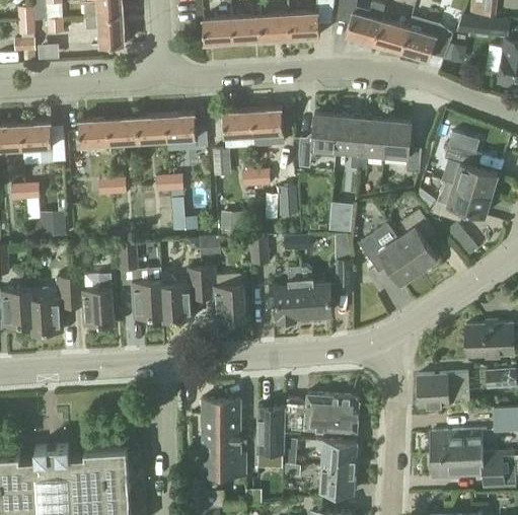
[(122,17),(120,0),(95,0),(96,3),(83,4),(84,19),(96,19),(122,17)]
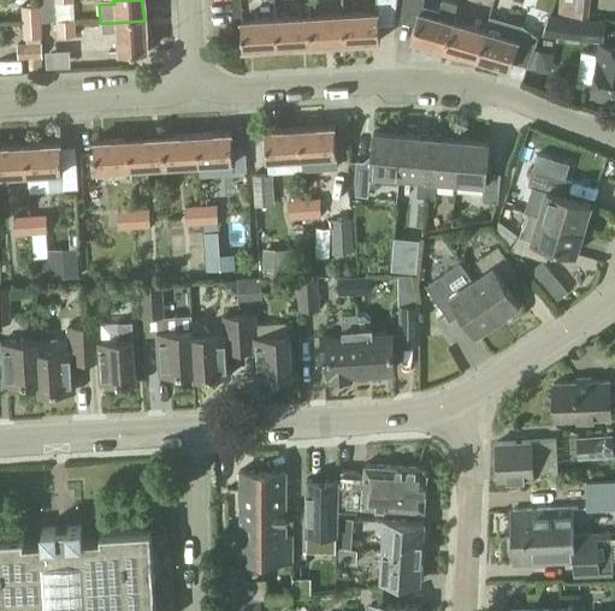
[(401,0),(398,27),(412,30),(407,46),(441,55),(449,28),(455,9),(441,5),(438,16),(421,11),(423,0),(401,0)]
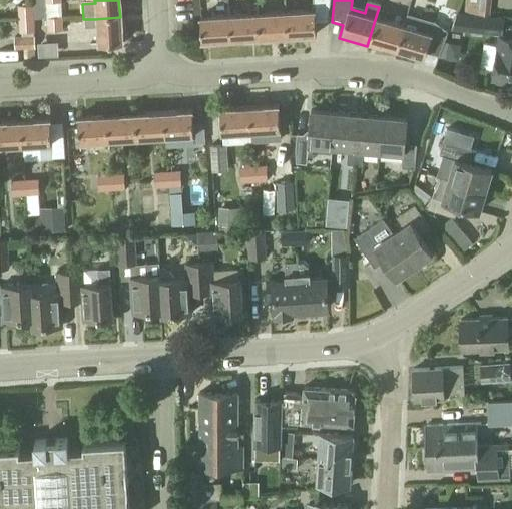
[(17,22),(31,21),(30,8),(17,9),(17,22)]
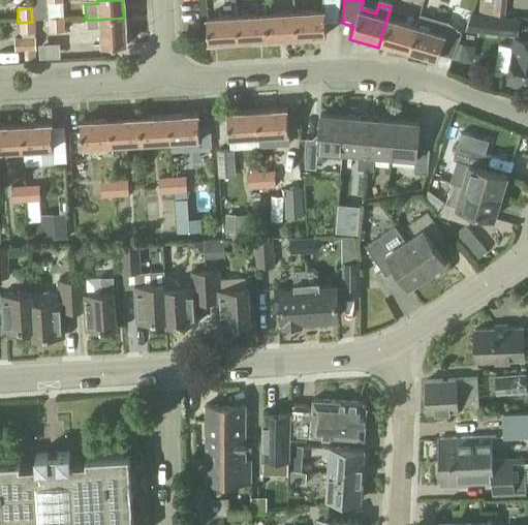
[(322,14),(292,17),(294,42),(323,40),(322,14)]
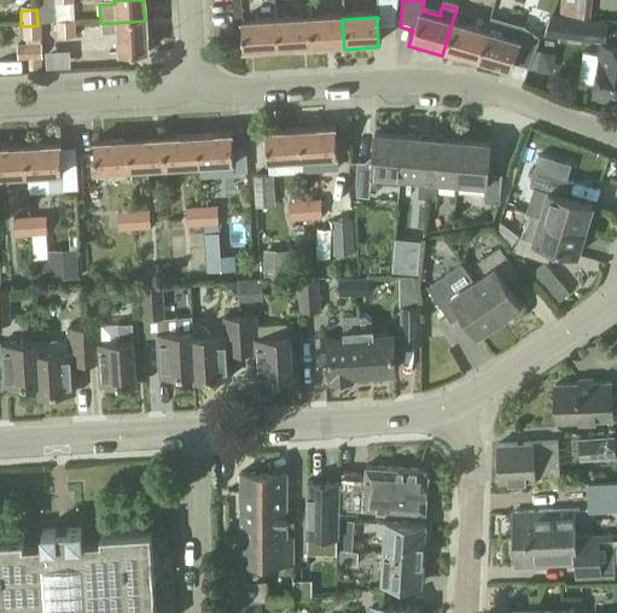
[(342,19),(308,22),(309,52),(344,50),(342,19)]
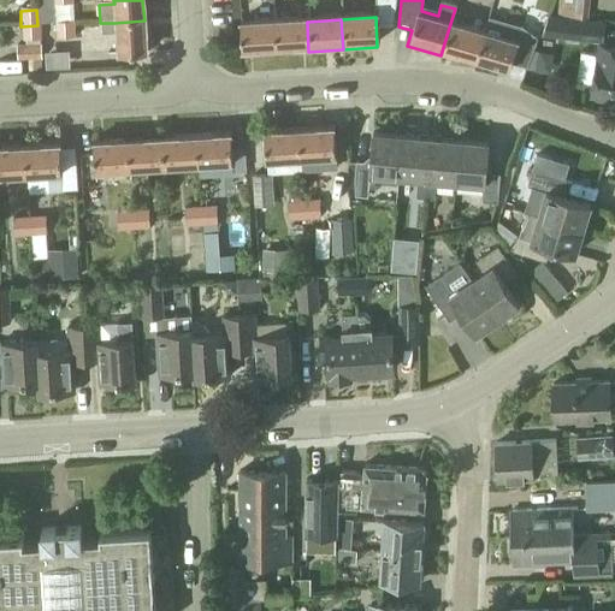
[(145,21),(114,23),(117,57),(131,55),(131,58),(145,58),(145,55),(146,55),(145,21)]
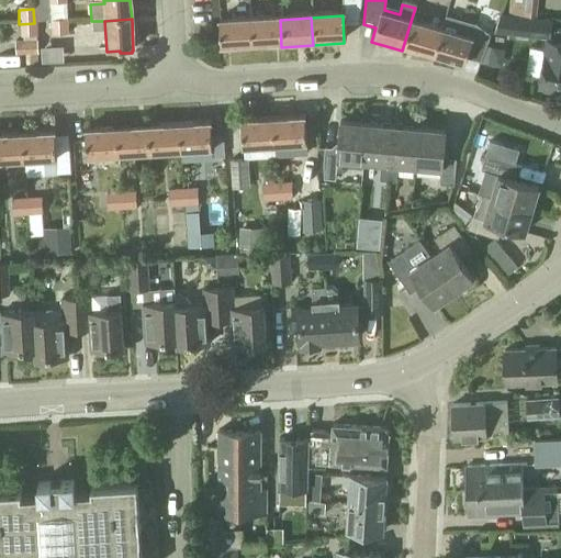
[(280,20),(248,21),(250,48),(281,47),(280,20)]
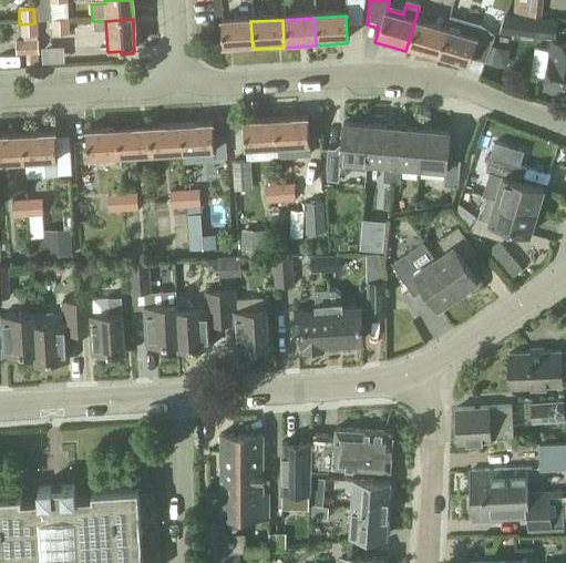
[(504,20),(496,38),(553,43),(555,24),(504,20)]
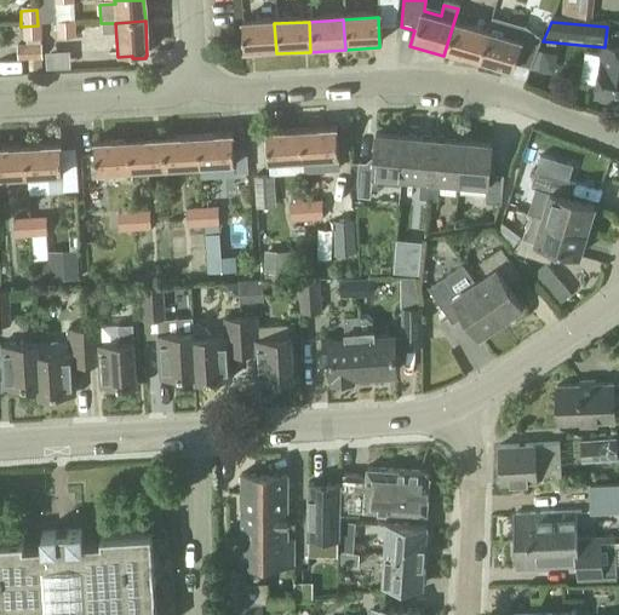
[(241,26),(240,26),(241,56),(276,53),(274,23),(241,26)]
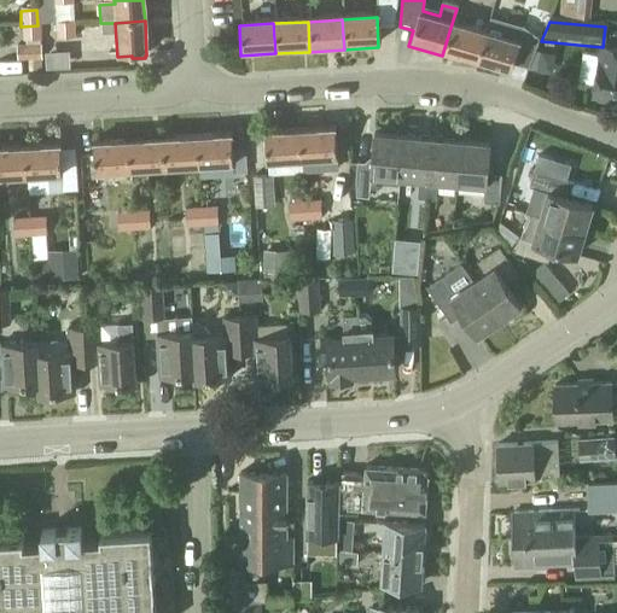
[(27,42),(39,42),(38,25),(21,27),(22,44),(27,42)]
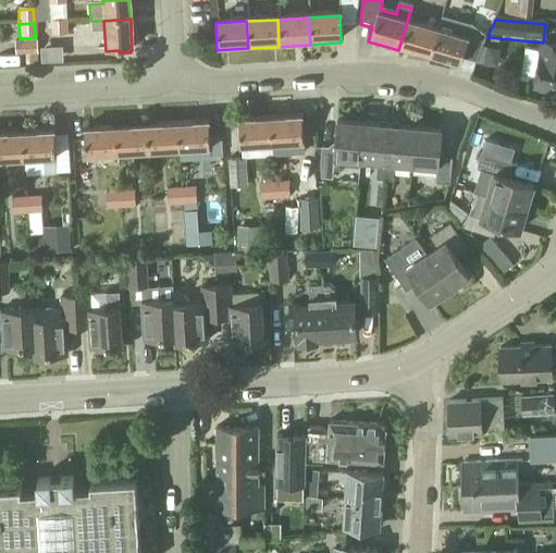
[(65,23),(49,23),(50,38),(66,38),(65,23)]
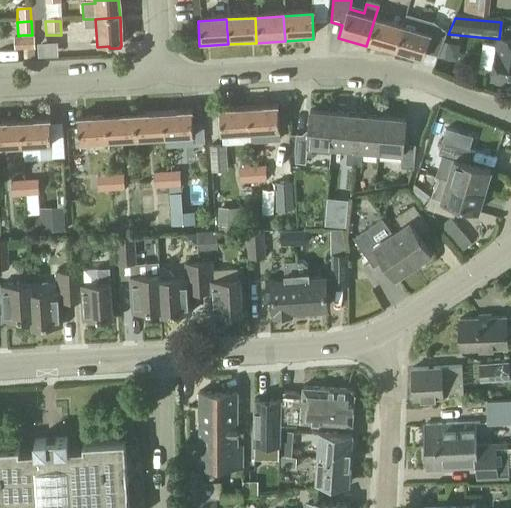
[(373,23),(366,46),(393,53),(400,30),(373,23)]
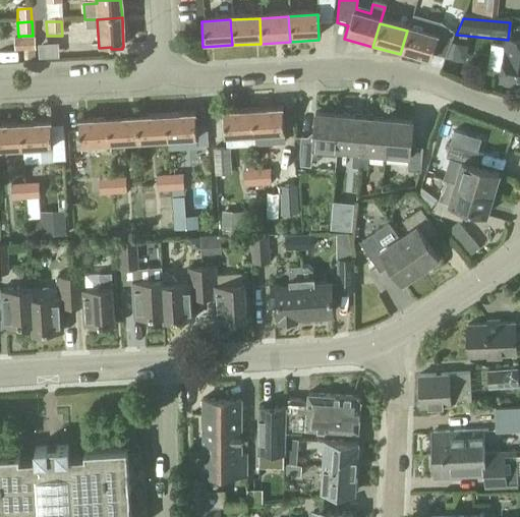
[(407,31),(400,54),(428,62),(436,39),(407,31)]
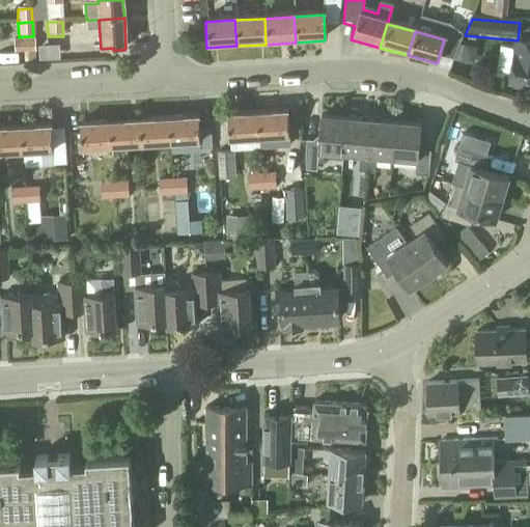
[(34,54),(33,42),(14,43),(15,55),(23,55),(34,54)]
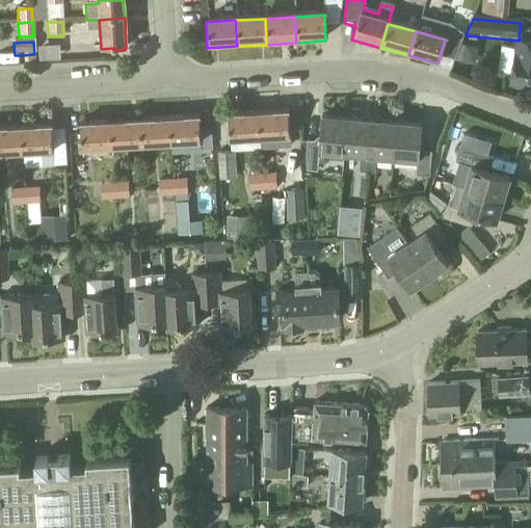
[(509,88),(530,91),(530,47),(516,45),(509,88)]
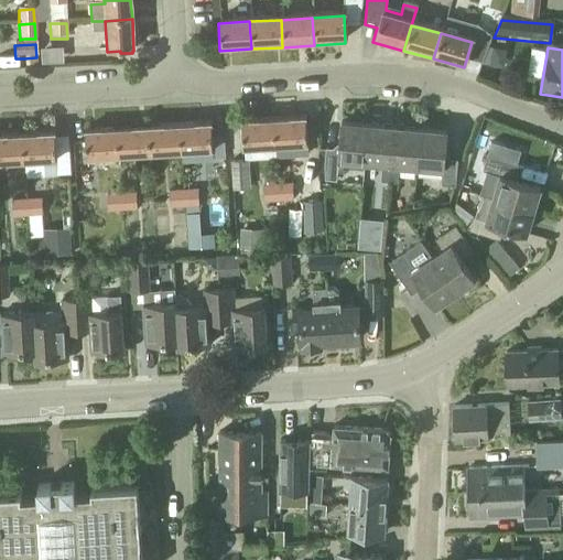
[(272,122),(274,150),(291,149),(292,161),(305,160),(303,120),(272,122)]
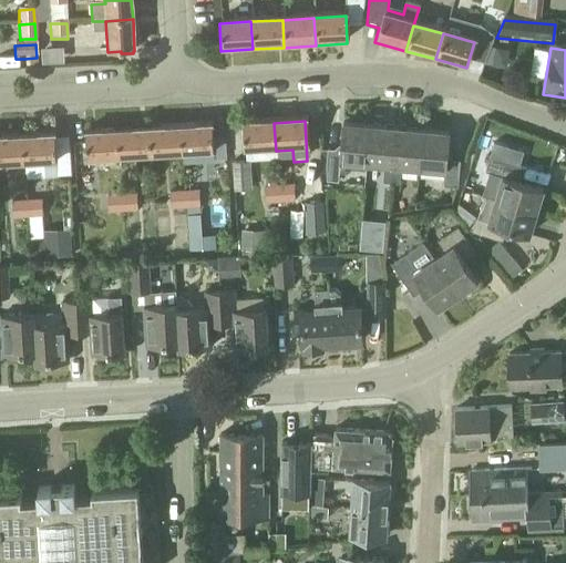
[(244,152),(276,151),(274,123),(243,124),(244,152)]
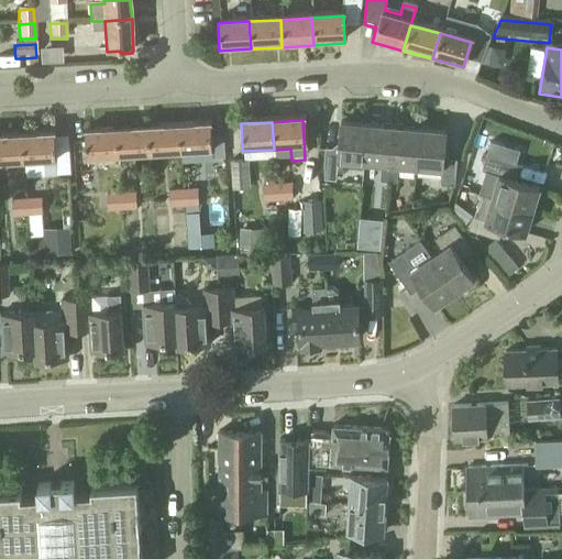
[(209,125),(178,127),(179,154),(211,153),(210,140),(209,125)]
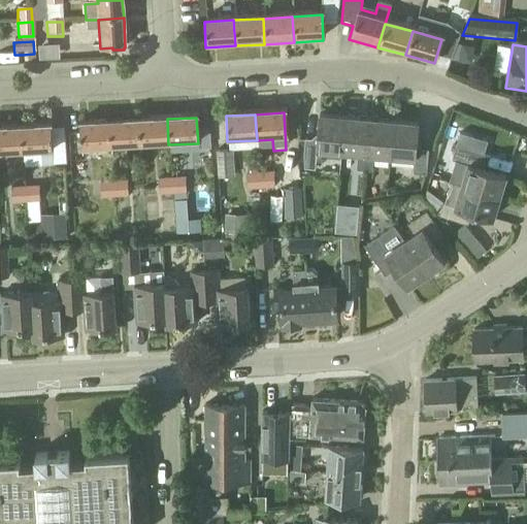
[(340,155),(343,120),(319,118),(317,142),(303,141),(302,158),(303,172),(315,173),(316,165),(323,165),(327,161),(328,154),(340,155)]
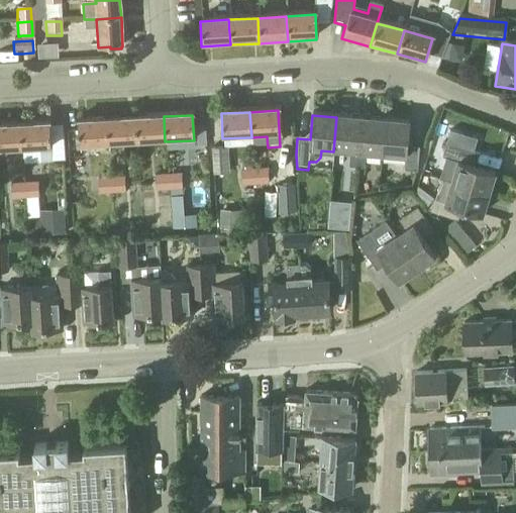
[(164,116),(134,118),(136,143),(165,141),(164,116)]
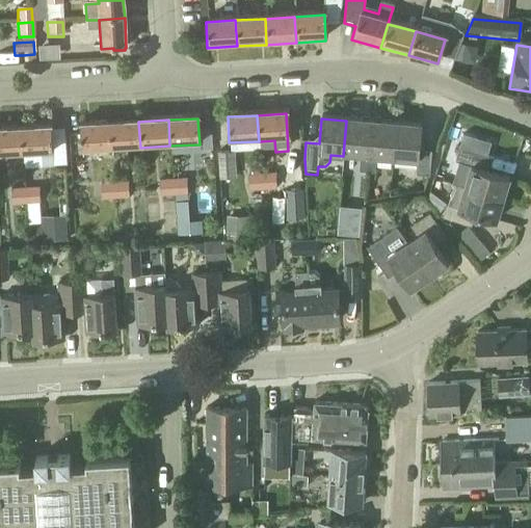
[(371,123),(346,121),(343,156),(360,157),(357,174),(366,175),(371,123)]
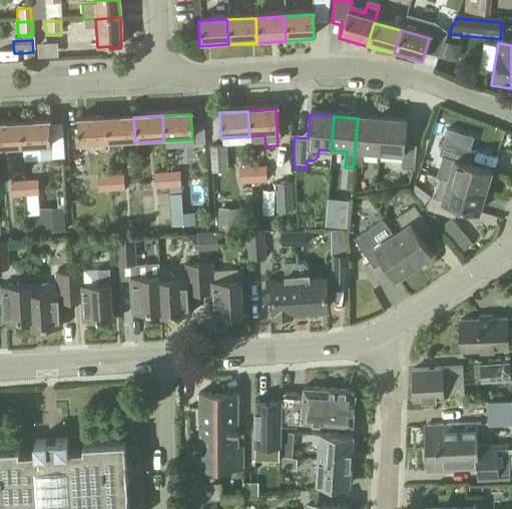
[(133,117),(104,119),(106,144),(135,142),(133,117)]
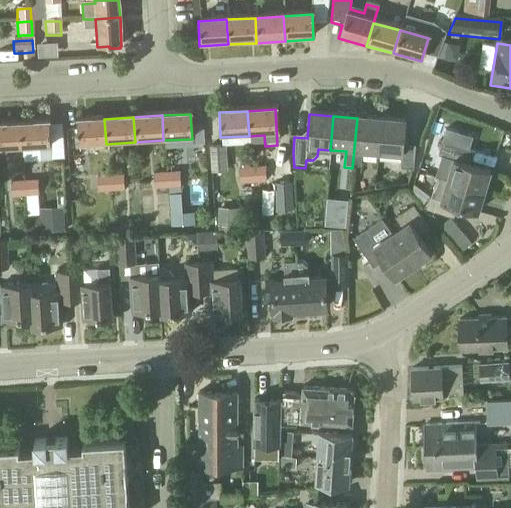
[(381,120),(357,118),(352,168),(360,169),(361,153),(377,154),(381,120)]
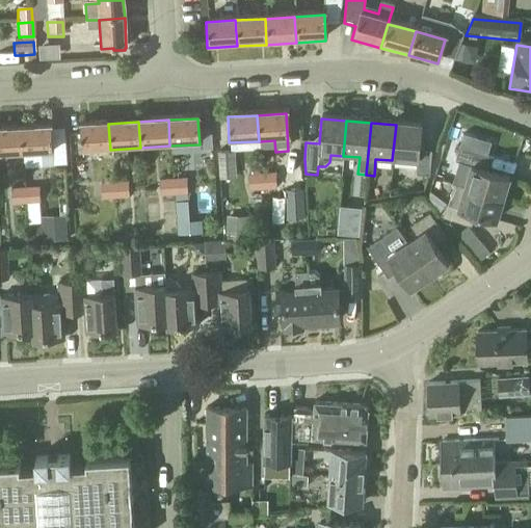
[(108,124),(79,125),(80,151),(110,150),(108,124)]
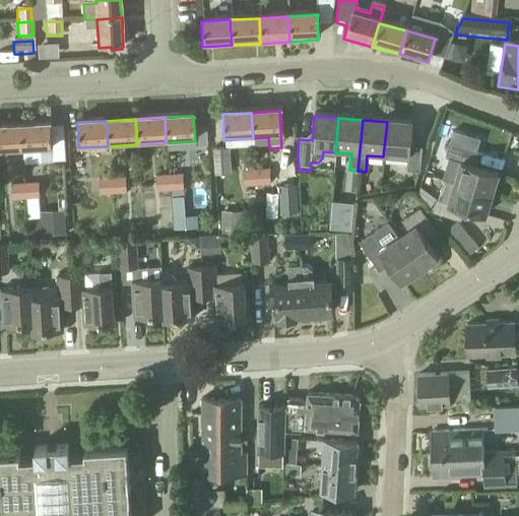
[(387,122),(383,156),(407,158),(406,174),(418,175),(420,150),(408,149),(410,125),(387,122)]
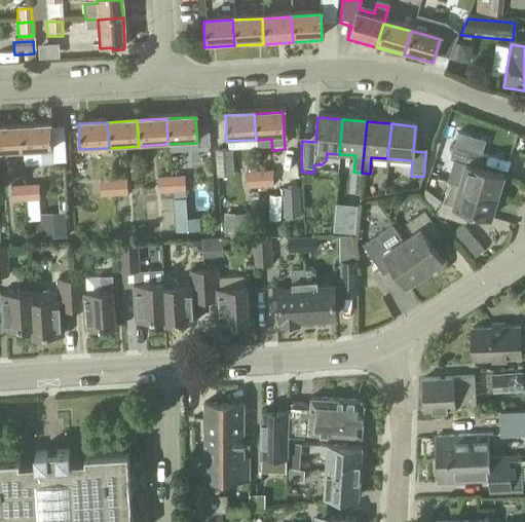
[(49,125),(21,127),(22,152),(39,151),(39,168),(51,168),(51,151),(49,125)]
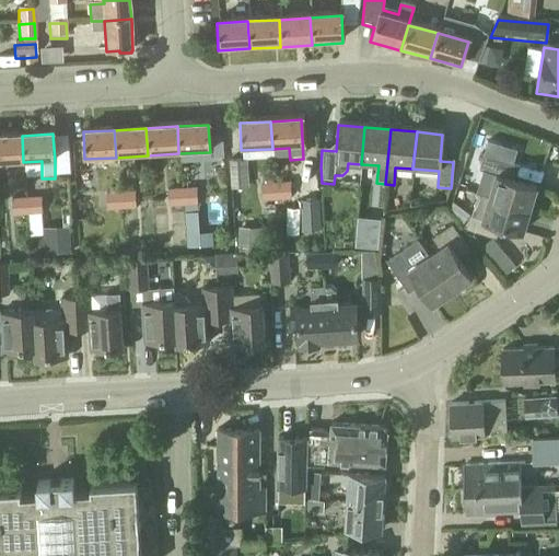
[(22,136),(0,136),(0,163),(23,162),(22,136)]
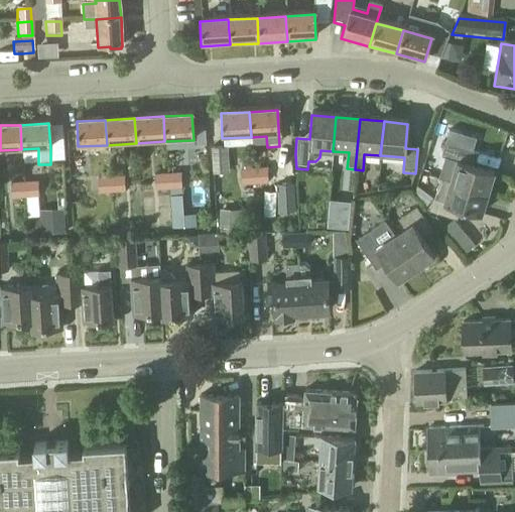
[(449,185),(487,197),(494,175),(468,168),(472,153),(445,145),(440,160),(457,165),(449,185)]
